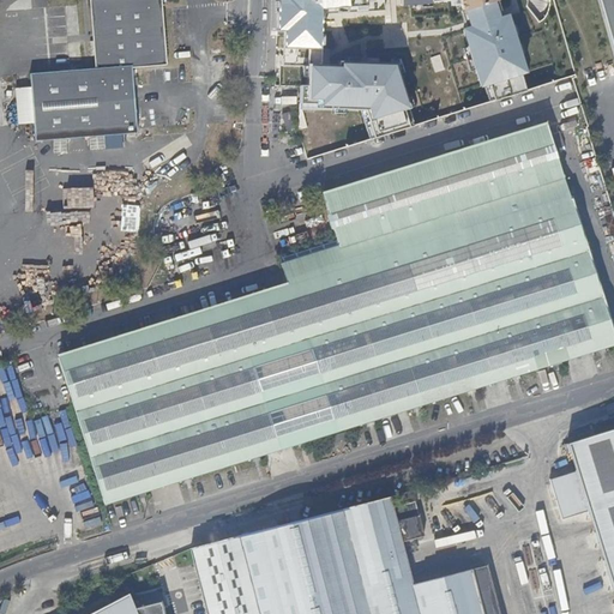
[(29,73),(34,140),(138,132),(133,67),(164,65),(158,0),(94,0),(100,67),(95,68),(29,73)]
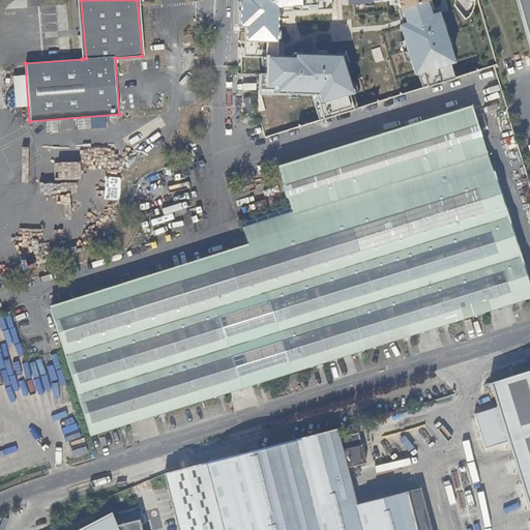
[(86,58),(81,0),(77,0),(80,32),(82,59),(86,58)]
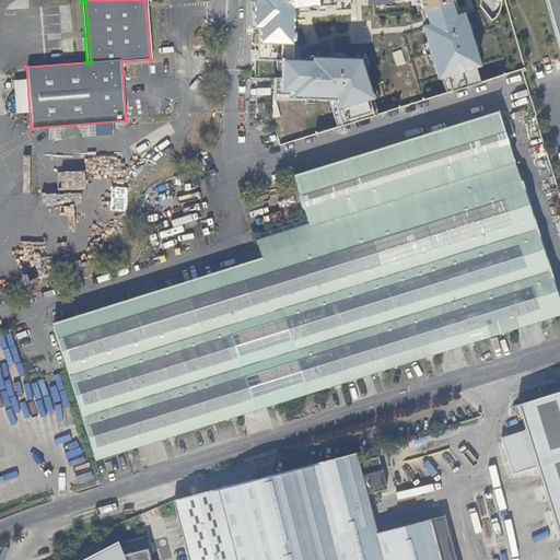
[(149,0),(144,0),(150,59),(153,58),(149,0)]
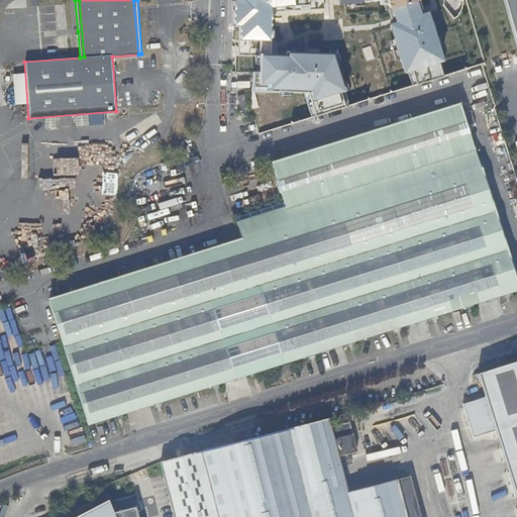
[(305,94),(312,117),(342,108),(338,94),(343,93),(331,55),(284,53),(284,56),(274,56),(275,42),(267,42),(268,27),(271,27),(271,12),(323,9),(323,5),(386,1),(389,11),(392,10),(396,24),(389,26),(393,39),(392,40),(398,61),(400,60),(404,74),(410,72),(414,85),(445,76),(427,15),(423,16),(417,0),(231,0),(231,26),(237,26),(235,74),(249,74),(248,88),(263,88),(263,92),(305,94)]
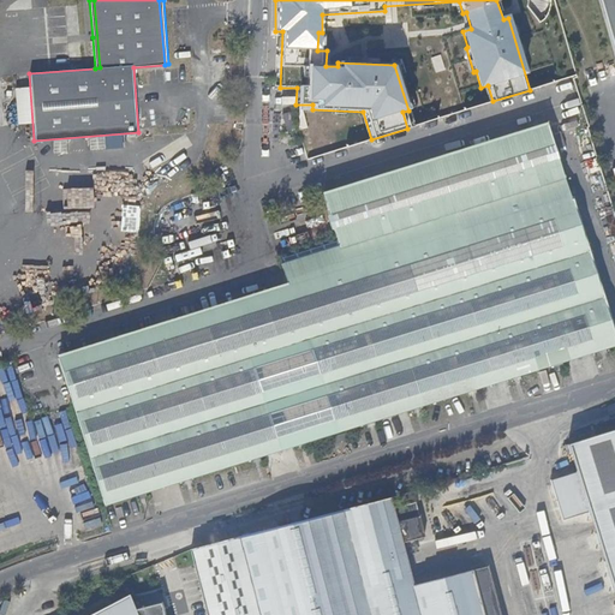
[(614,0),(598,0),(614,59),(614,0)]
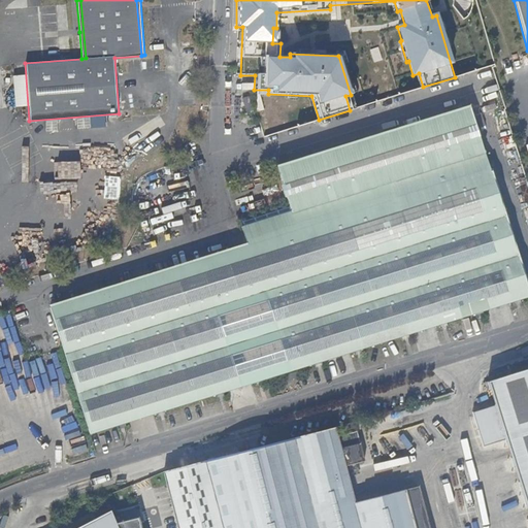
[(376,48),(368,51),(371,63),(380,61),(376,48)]
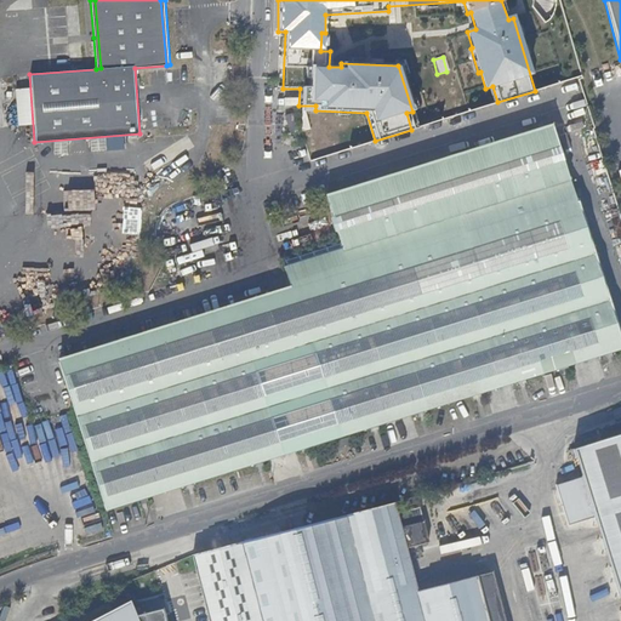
[(297,131),(292,114),(284,117),(290,134),(297,131)]
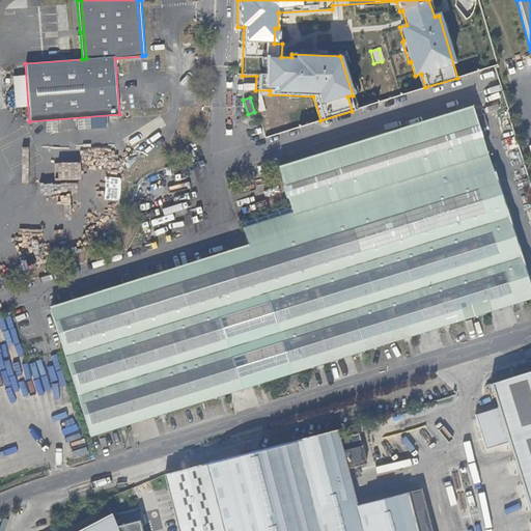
[(64,347),(91,438),(118,429),(127,426),(160,416),(168,414),(219,397),(226,395),(258,385),(267,383),(317,367),(325,364),(358,354),(365,352),(404,339),(412,337),(442,328),(450,325),(478,316),(486,313),(516,304),(525,302),(530,299),(530,284),(495,170),(493,171),(474,109),(454,115),(455,118),(447,120),(446,117),(406,131),(407,134),(398,136),(397,133),(364,143),(365,146),(359,148),(358,145),(305,162),(306,165),(299,167),(298,164),(280,169),(285,184),(289,198),(295,214),(257,225),(258,228),(251,230),(250,227),(246,228),(247,231),(251,247),(199,263),(200,267),(193,270),(192,266),(163,275),(164,278),(157,281),(156,277),(87,299),(89,302),(81,305),(80,301),(53,309),(64,347)]
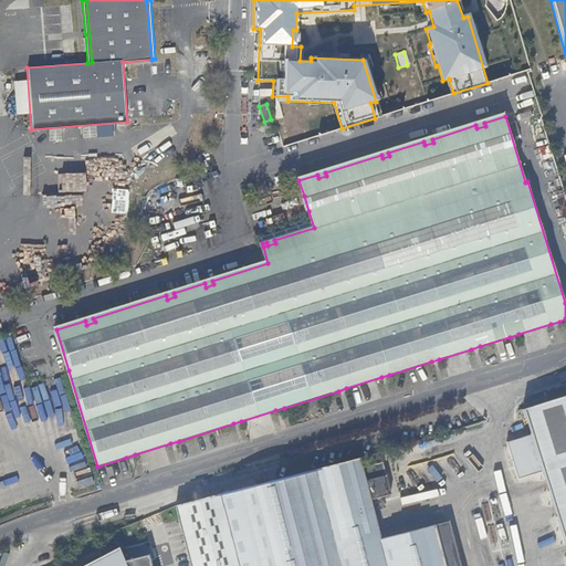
[(67,425),(55,383),(34,388),(45,430),(67,425)]
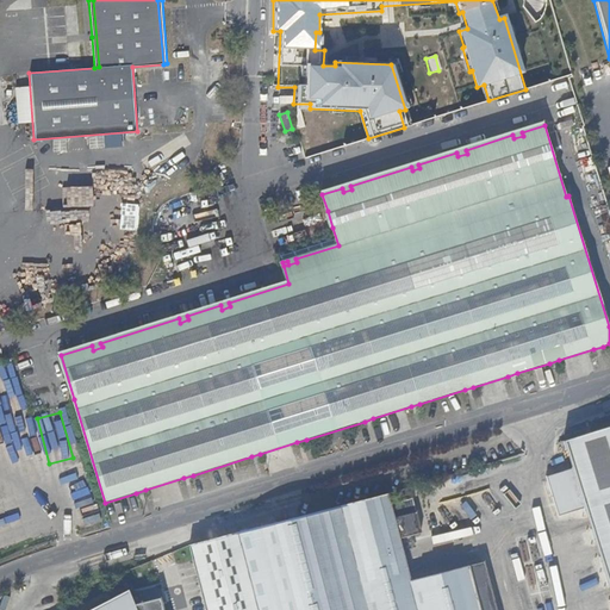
[(609,428),(568,442),(609,584),(609,428)]
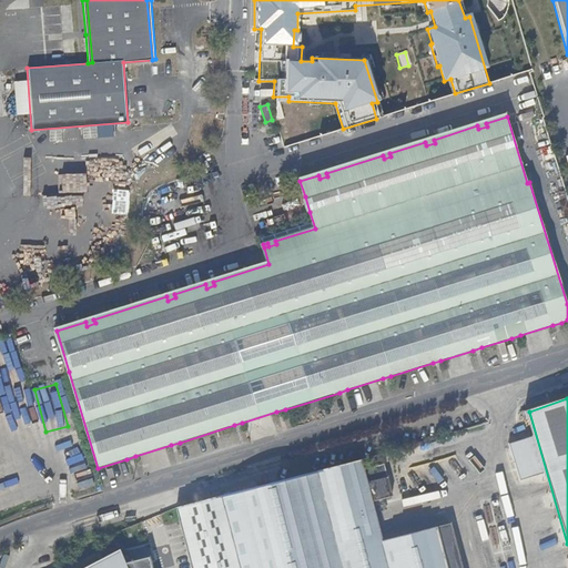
[(321,401),(304,406),(306,412),(323,407),(321,401)]
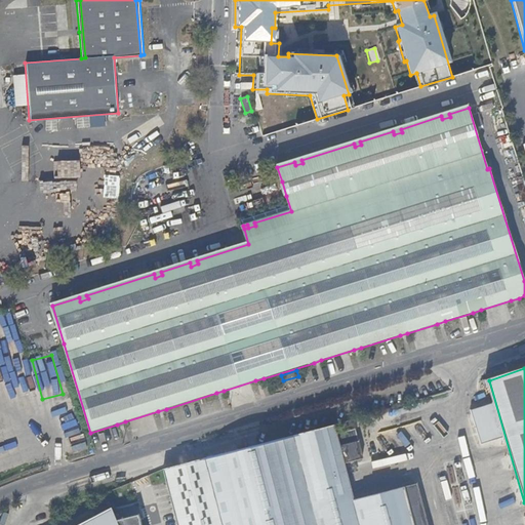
[(330,425),(163,469),(168,494),(160,496),(166,521),(175,519),(176,524),(355,524),(349,500),(340,465),(337,452),(332,433),(330,425)]
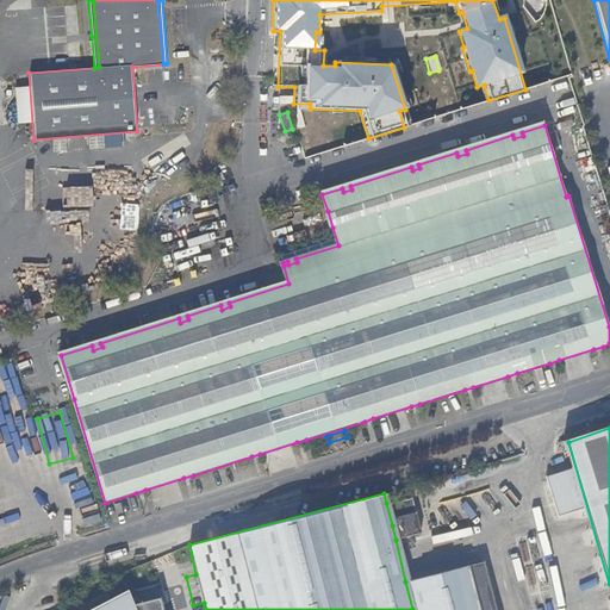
[(386,503),(392,526),(403,523),(406,537),(419,534),(410,497),(386,503)]
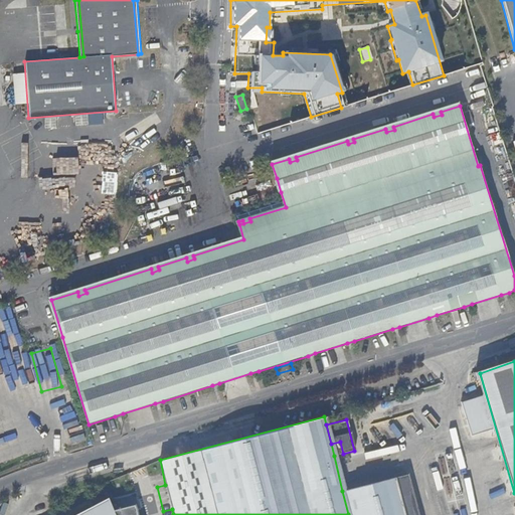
[(331,444),(334,456),(343,454),(340,442),(331,444)]
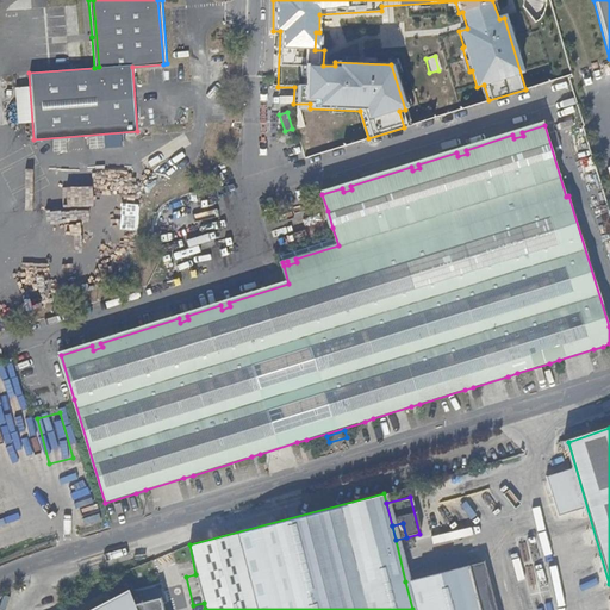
[(496,609),(484,562),(465,567),(475,609),(496,609)]
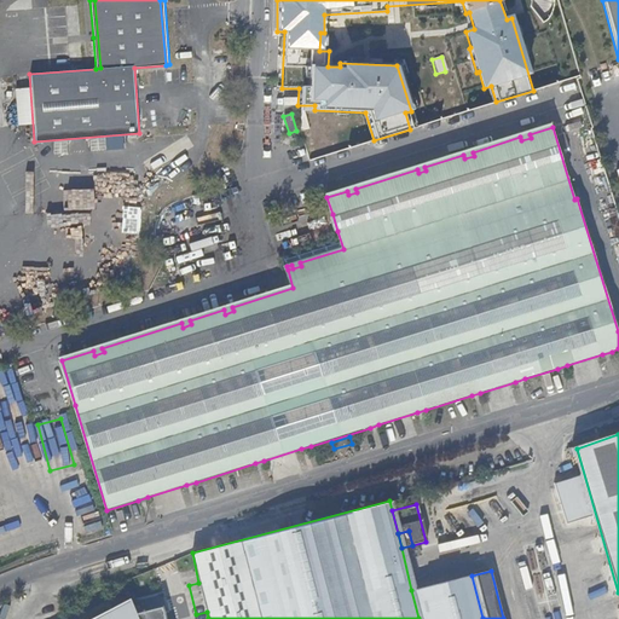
[(482,618),(472,576),(411,590),(418,618),(482,618)]
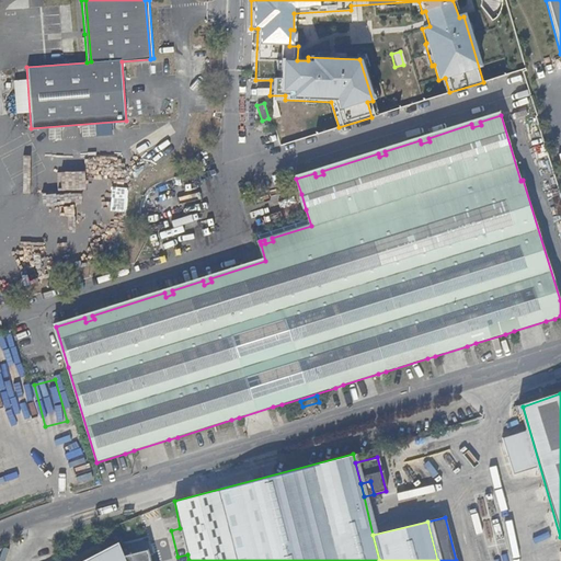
[(115,542),(122,560),(147,560),(146,556),(149,554),(145,536),(115,542)]
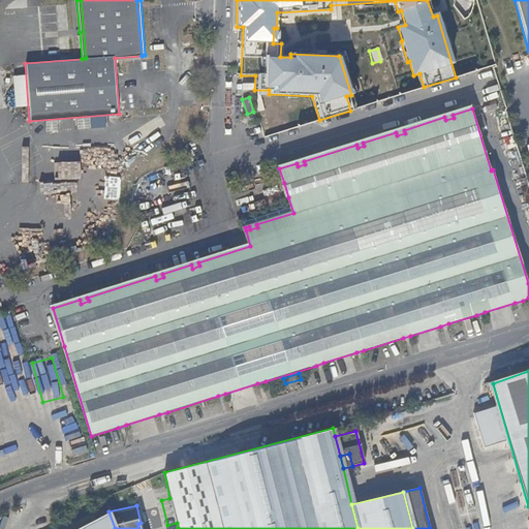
[(115,528),(109,511),(74,528),(115,528)]
